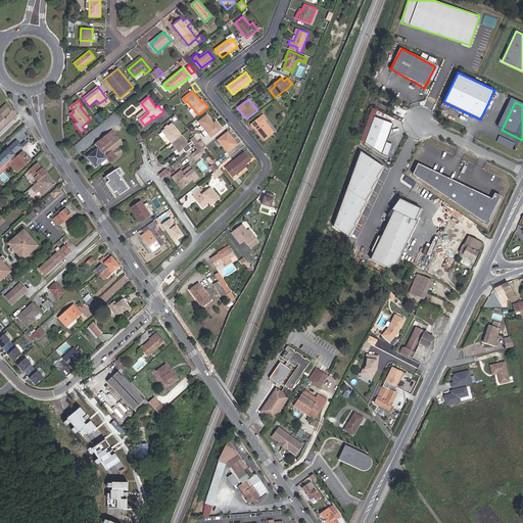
[(0,121),(3,119),(2,119),(10,110),(5,104),(0,109),(0,121)]
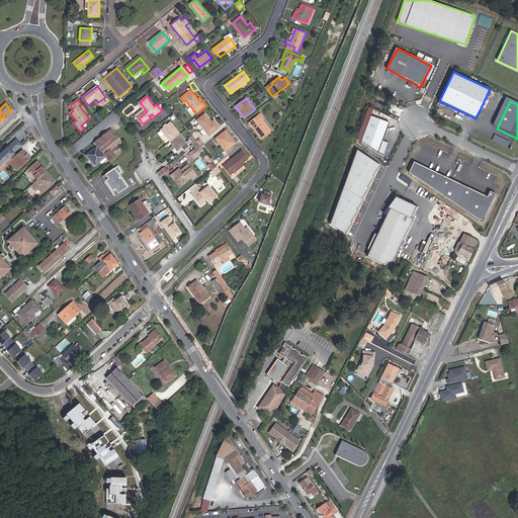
[(147,111),(145,108),(136,115),(139,118),(147,111)]
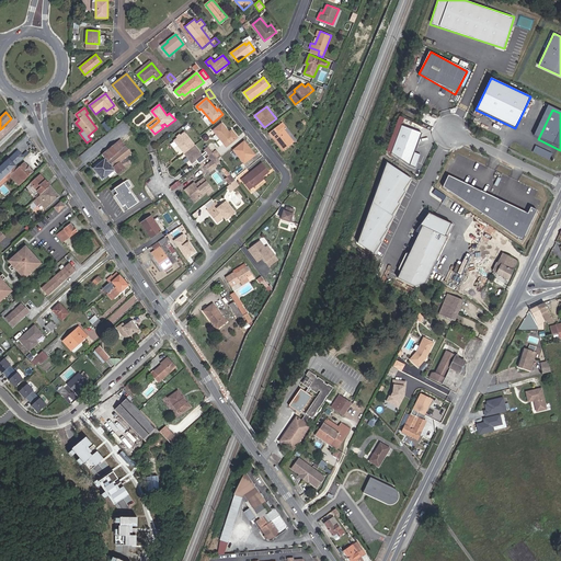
[(238,137),(232,129),(229,132),(222,123),(214,129),(220,139),(217,141),(220,146),(224,144),(227,147),(238,137)]
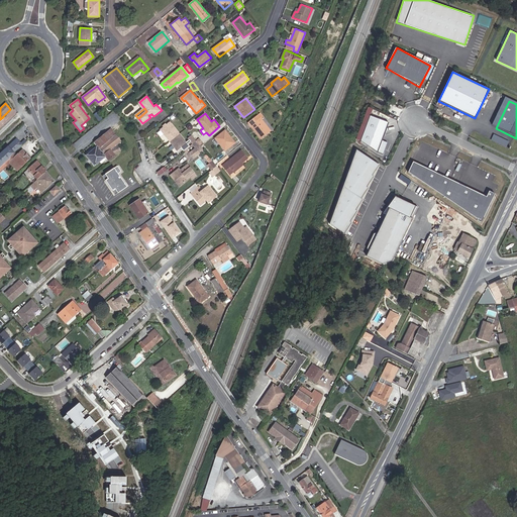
[(272,131),(262,120),(264,118),(261,114),(248,123),(252,127),(253,126),(257,131),(256,132),(262,139),(272,131)]
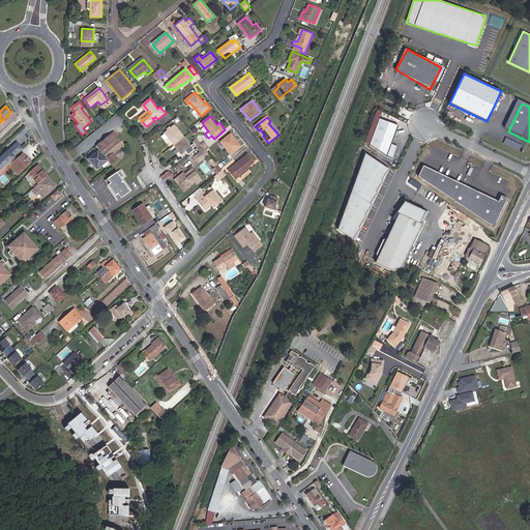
[(391,144),(399,125),(379,118),(370,144),(392,157),(396,146),(391,144)]
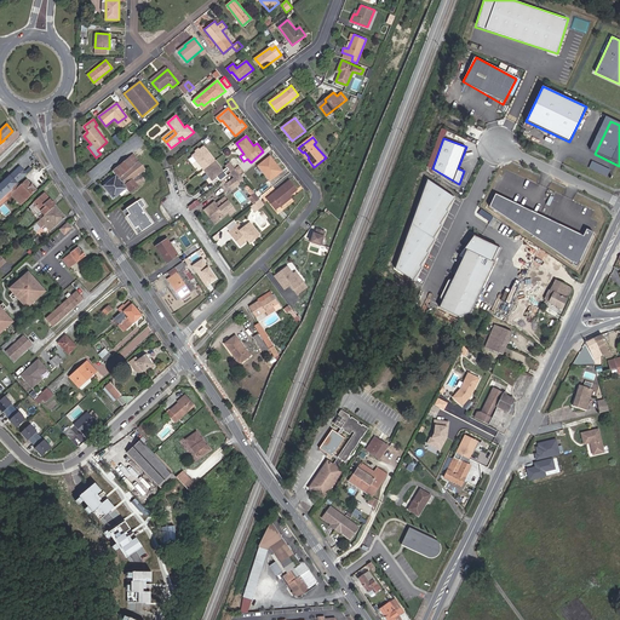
[(224,171),(205,147),(194,155),(213,181),(224,171)]
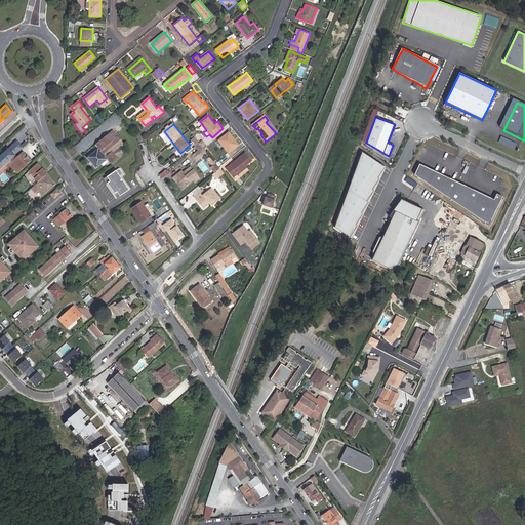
[(123,144),(117,136),(113,130),(95,145),(98,149),(87,158),(95,168),(107,159),(110,163),(122,154),(118,148),(123,144)]
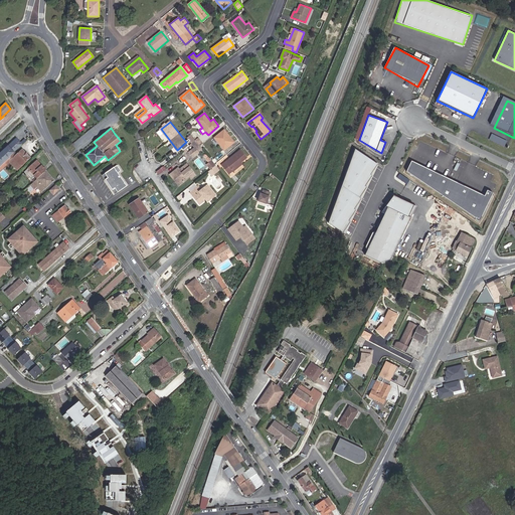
[(234,142),(224,130),(215,138),(225,150),(234,142)]
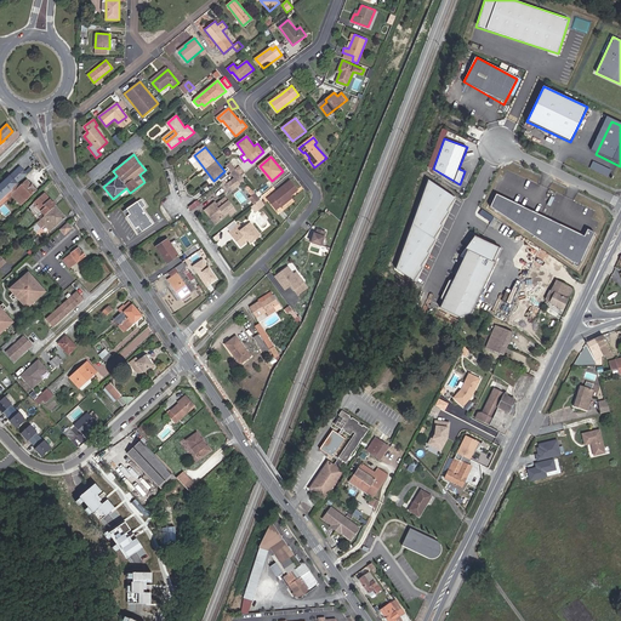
[(613,178),(616,172),(598,164),(596,171),(613,178)]
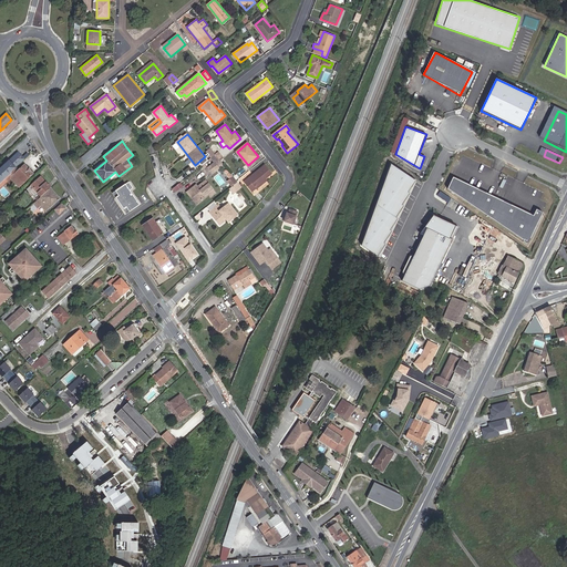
[(0,184),(6,179),(11,174),(11,173),(17,167),(24,160),(19,154),(0,171),(0,184)]
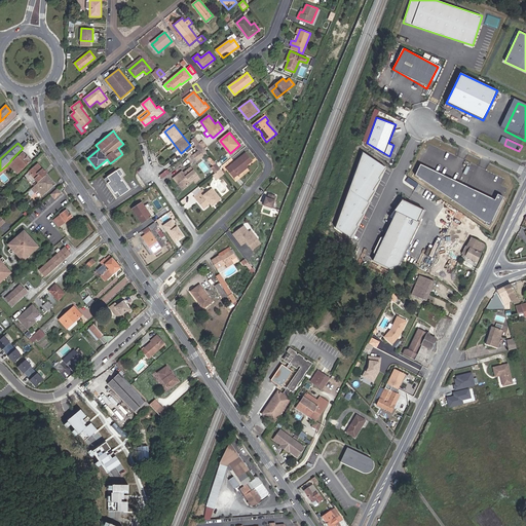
[(204,155),(200,150),(194,155),(198,160),(204,155)]
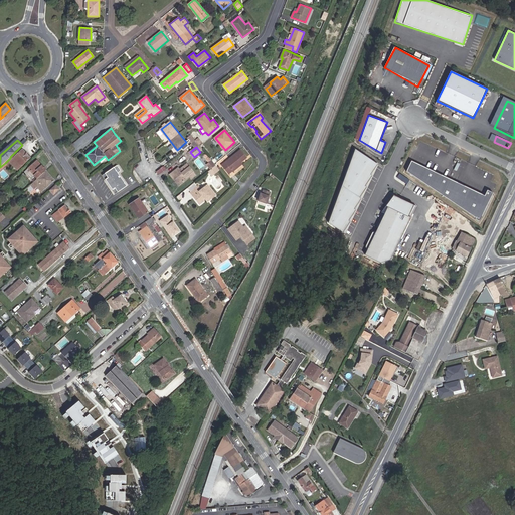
[(233,171),(240,166),(238,164),(240,162),(246,157),(240,149),(222,164),(229,173),(233,170),(233,171)]
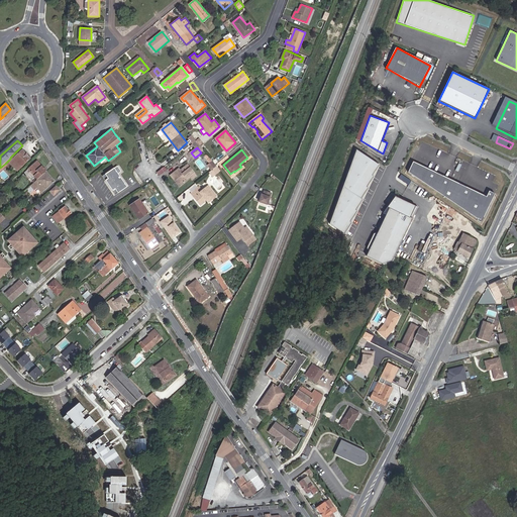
[(17,172),(30,159),(23,150),(18,156),(15,152),(10,158),(10,159),(5,164),(7,166),(10,164),(17,172)]
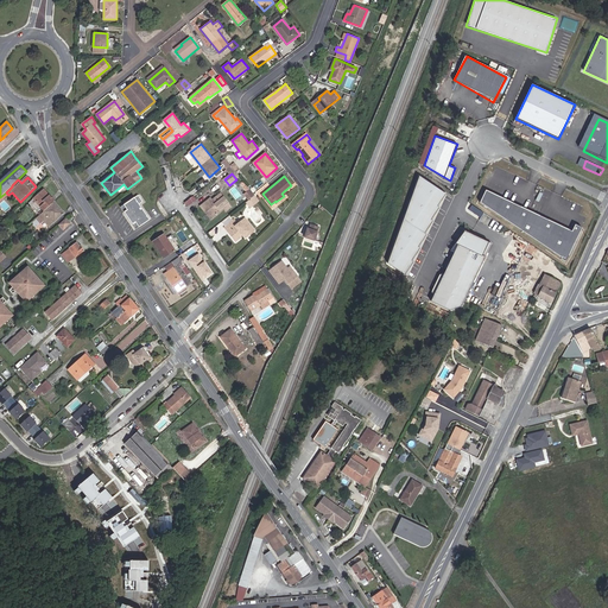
[(438,207),(447,195),(418,177),(400,227),(387,264),(404,274),(411,263),(410,261),(418,248),(417,248),(419,244),(425,234),(424,233),(432,221),(431,220),(439,207),(438,207)]
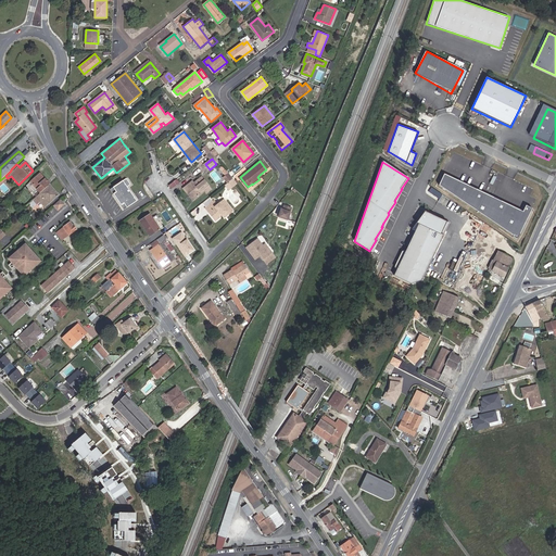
[(50,185),(50,184),(40,173),(30,182),(40,193),(50,185)]
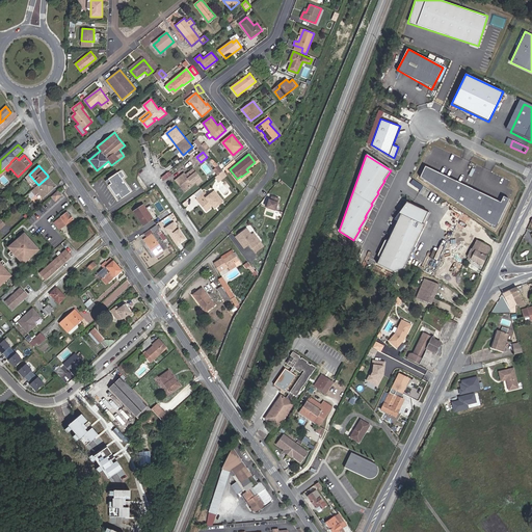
[(420,177),(496,228),(509,198),(503,196),(501,202),(425,166),(420,177)]
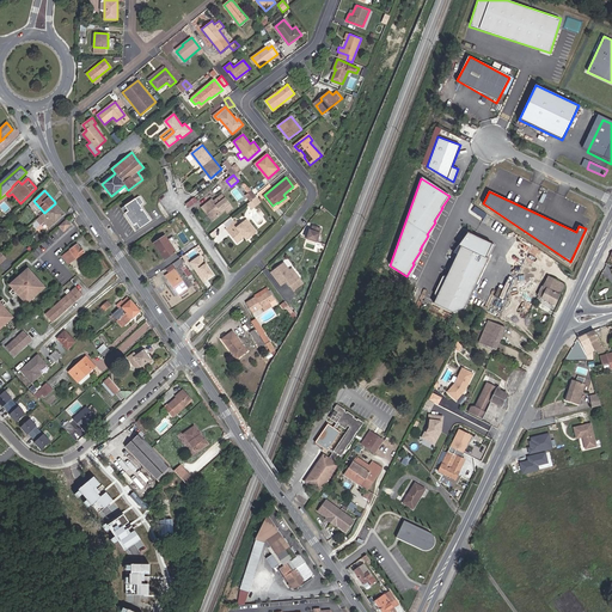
[(228,212),(234,208),(224,194),(214,201),(213,199),(202,207),(207,213),(209,212),(214,219),(224,212),(222,210),(226,208),(228,212)]
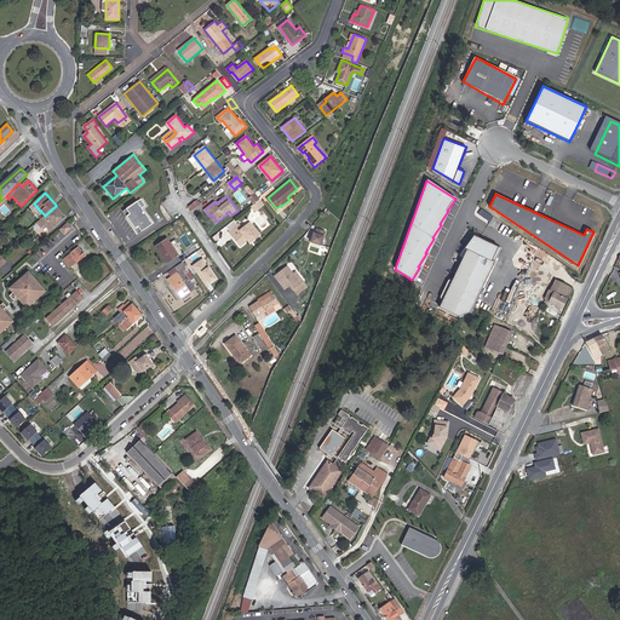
[(154,224),(143,208),(147,206),(142,200),(127,210),(131,216),(127,217),(136,229),(139,227),(142,233),(154,224)]
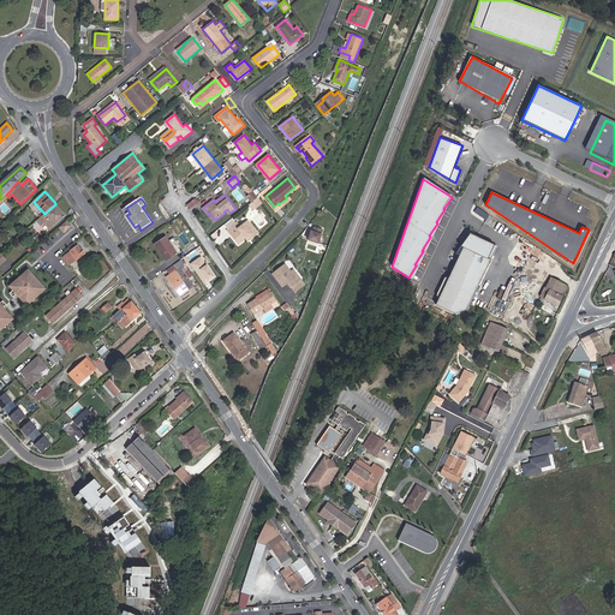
[(191,209),(198,204),(196,199),(187,206),(191,209)]
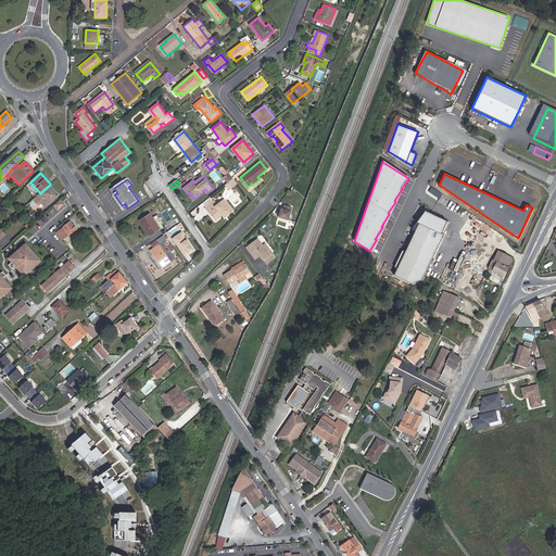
[(40,193),(30,182),(28,185),(35,193),(33,196),(35,198),(36,198),(40,193)]
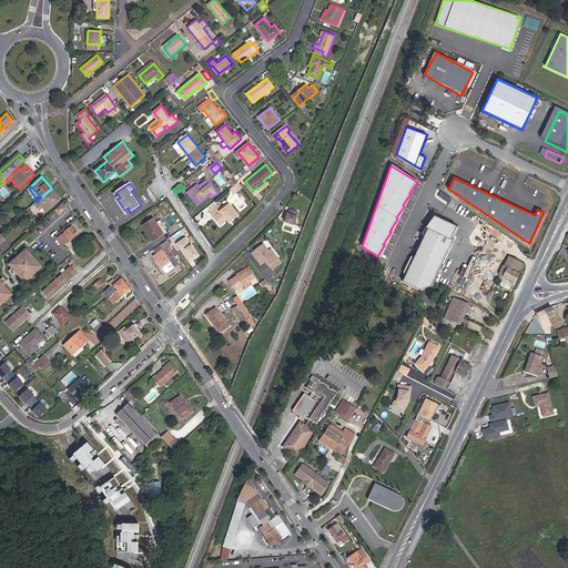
[(61,200),(51,189),(41,198),(37,202),(32,205),(37,211),(40,206),(47,213),(61,200)]
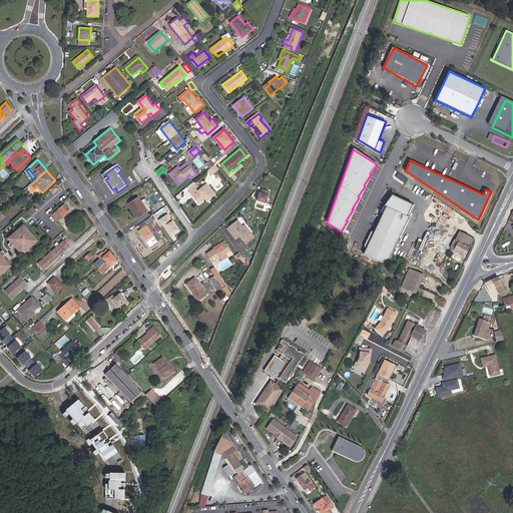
[(53,194),(60,188),(56,183),(49,189),(53,194)]
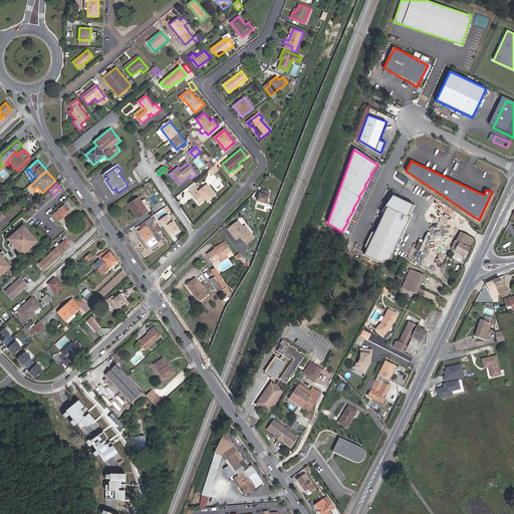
[(209,196),(211,199),(216,195),(208,185),(201,190),(198,186),(190,192),(200,203),(206,198),(209,196)]
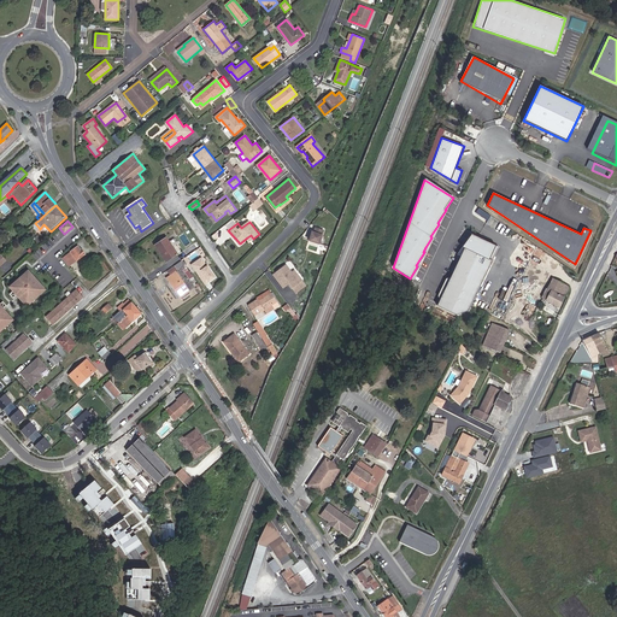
[(318,244),(323,230),(316,228),(313,233),(312,231),(309,240),(318,244)]
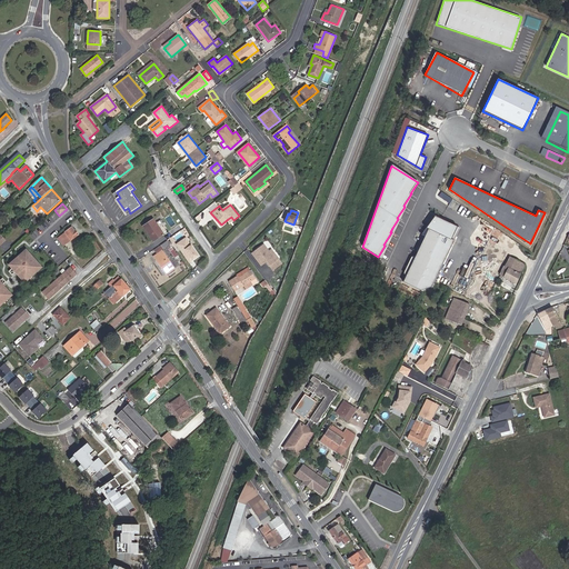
[(421,291),(432,287),(460,228),(435,216),(421,235),(425,237),(415,258),(407,275),(403,282),(421,291)]
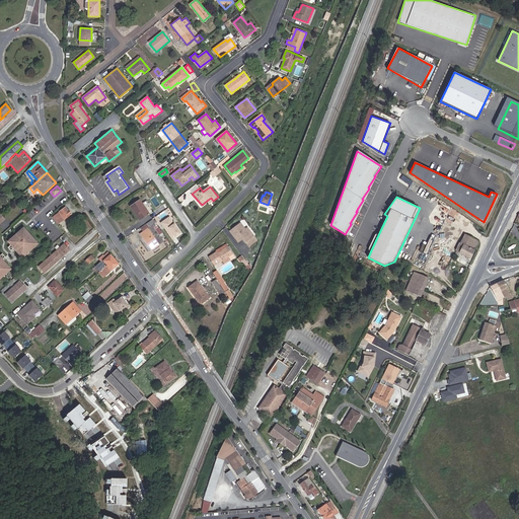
[(149,214),(140,201),(131,207),(140,220),(149,214)]
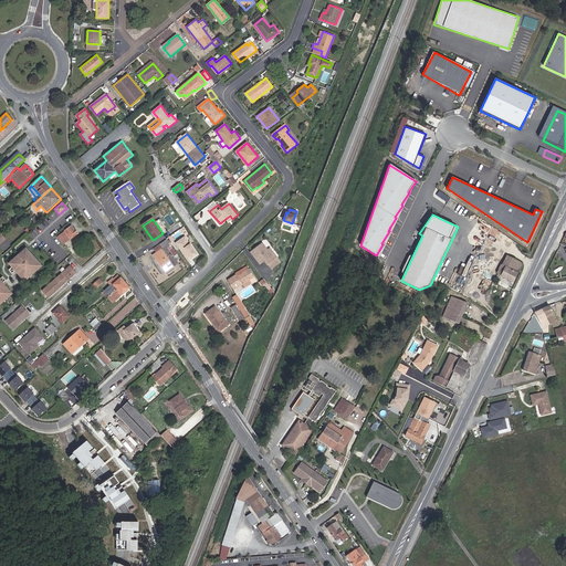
[(71,226),(59,237),(65,244),(79,233),(75,229),(74,229),(71,226)]
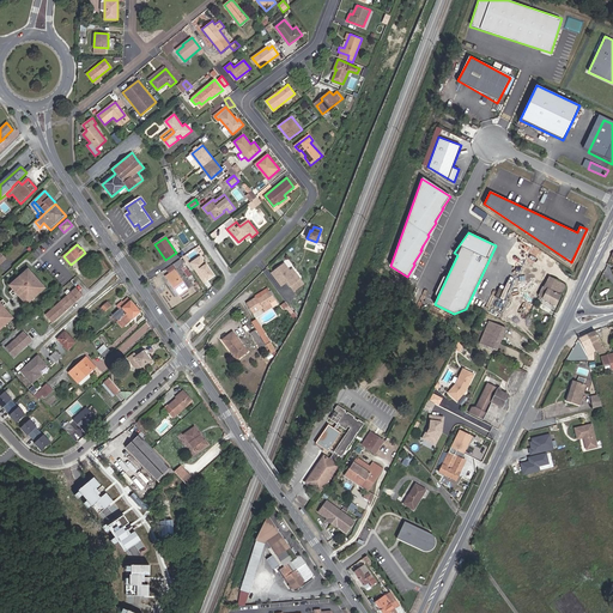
[(5,249),(0,254),(0,255),(4,260),(10,254),(5,249)]
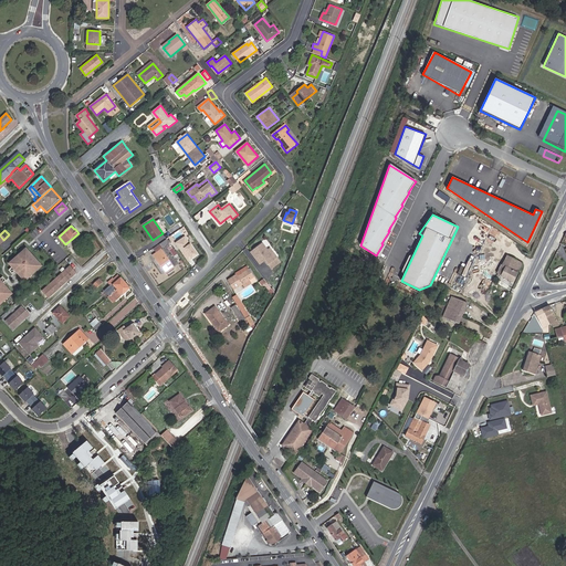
[(185,237),(176,243),(188,261),(197,254),(185,237)]
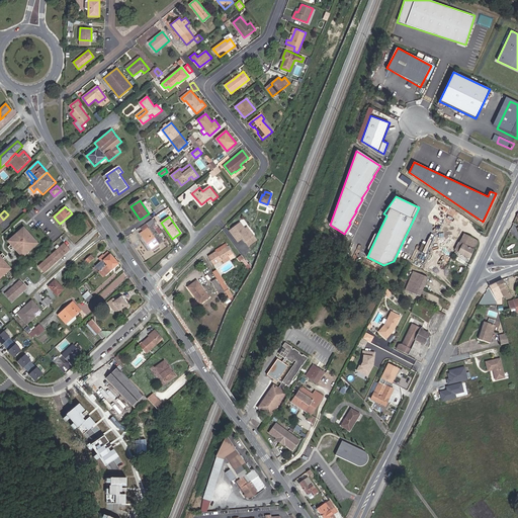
[(140,227),(143,232),(148,228),(147,228),(155,223),(152,219),(140,227)]
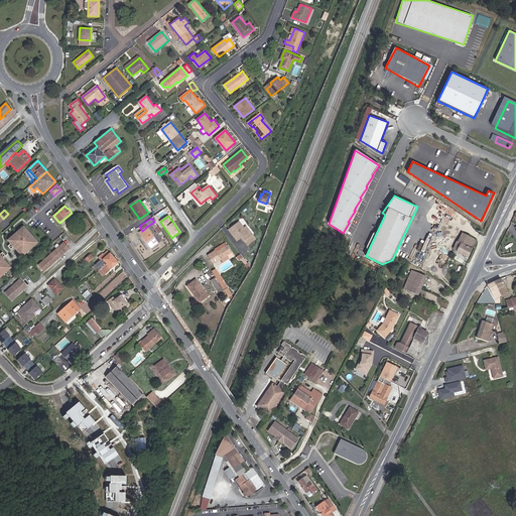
[(161,232),(156,225),(155,222),(152,224),(159,234),(161,232)]
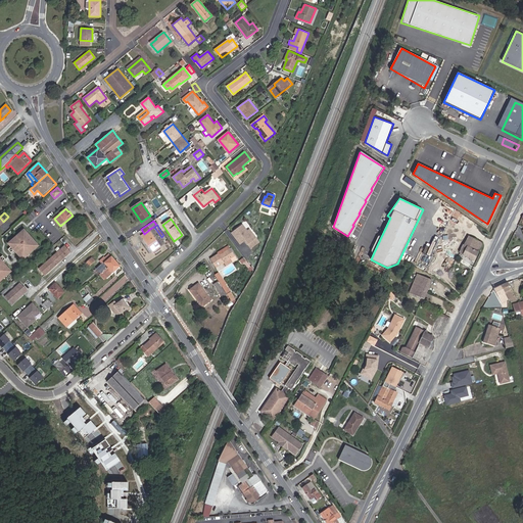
[(243,225),(232,232),(241,245),(245,242),(251,250),(257,246),(254,242),(257,240),(254,236),(252,237),(243,225)]
